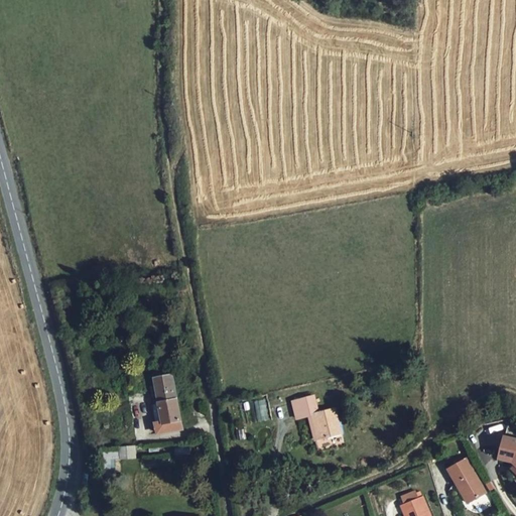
[(179,421),(171,377),(152,381),(157,403),(154,405),(157,425),(154,426),(156,435),(181,430),(179,421)]
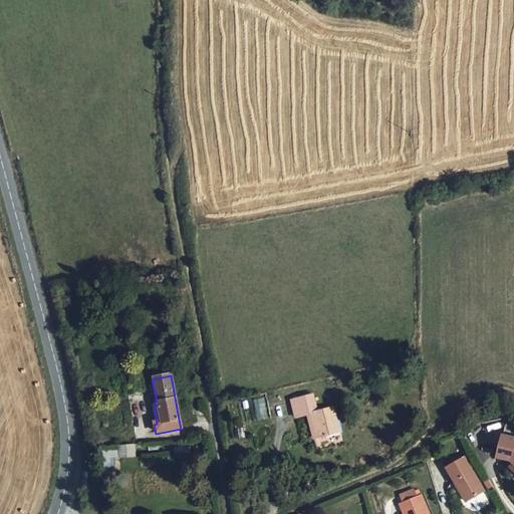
[(308,415),(311,415),(316,413),(311,393),(303,395),(308,415)]
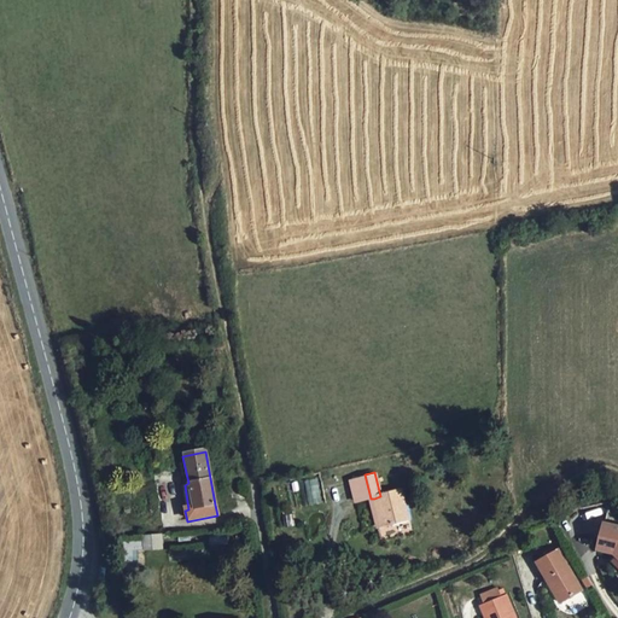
[(355,503),(371,499),(365,474),(349,478),(355,503)]
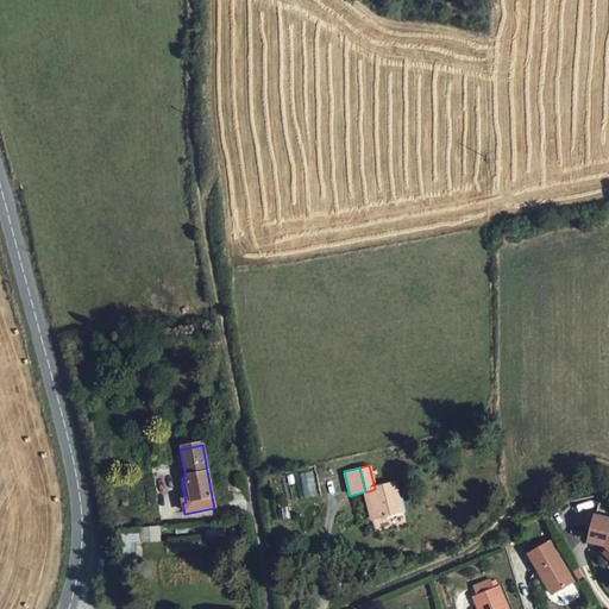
[(393,485),(375,489),(369,491),(376,521),(400,515),(393,485)]
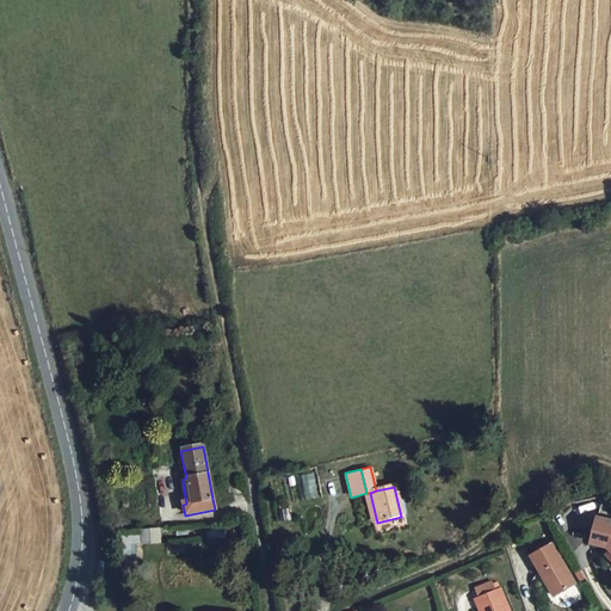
[(608,549),(610,551),(610,522),(597,519),(591,545),(608,549)]
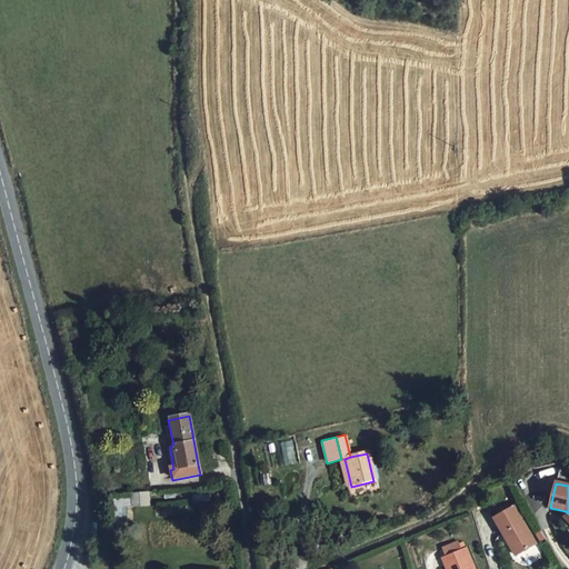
[(130,495),(113,495),(113,517),(126,517),(126,508),(129,508),(130,495)]
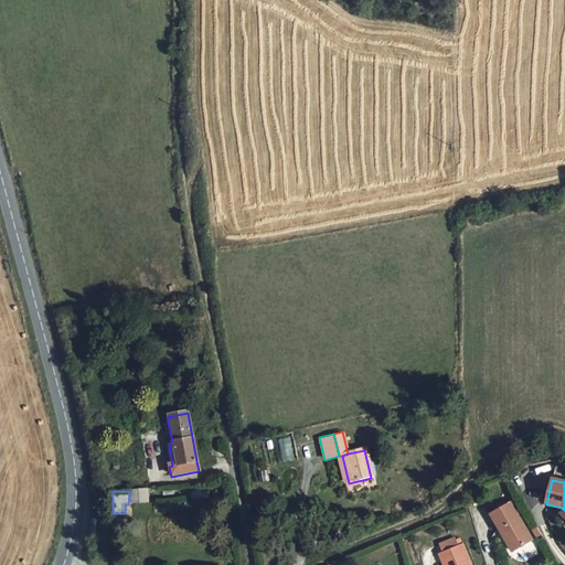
[(131,502),(148,501),(147,491),(130,492),(131,502)]
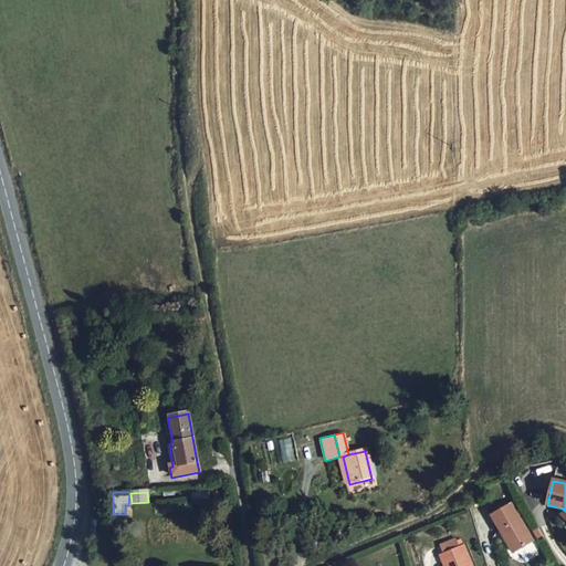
[(532,541),(512,506),(493,519),(513,553),(532,541)]
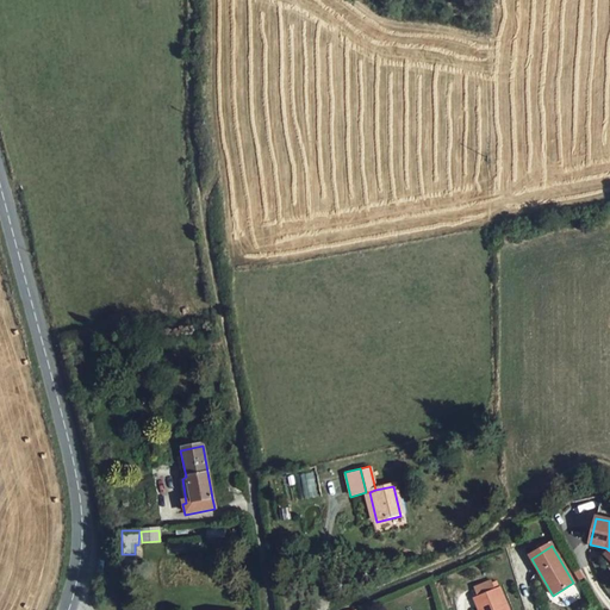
[(475,587),(479,596),(495,590),(491,582),(475,587)]
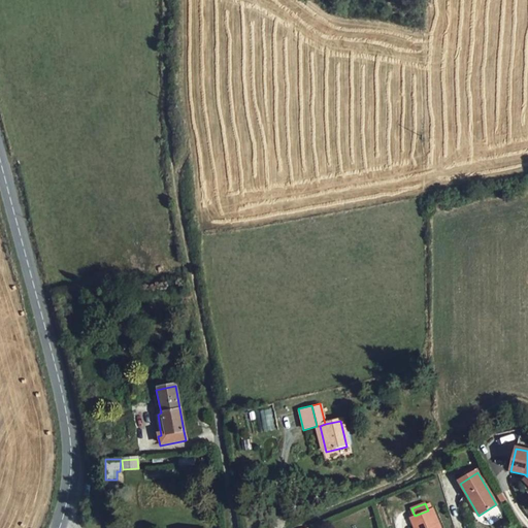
[(438,527),(432,509),(428,510),(415,516),(410,518),(414,527),(438,527)]
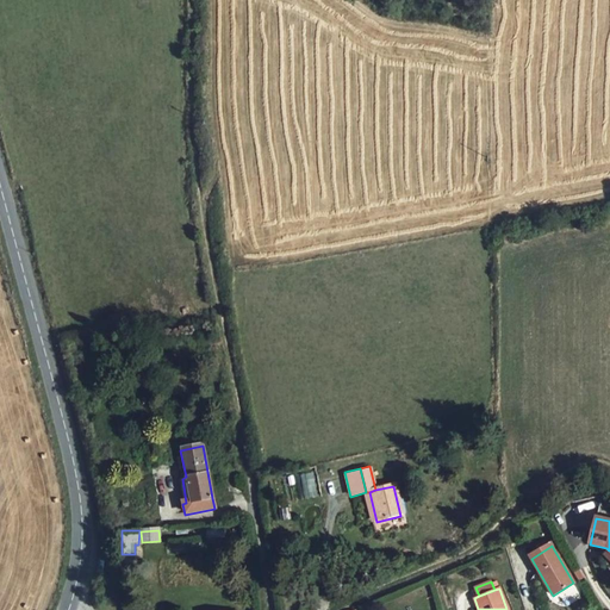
All buildings are outlined.
